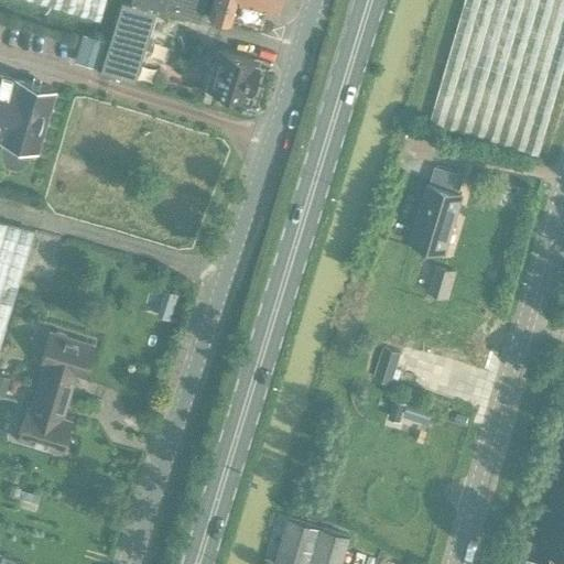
[(33,0),(99,20),(105,0),(33,0)]
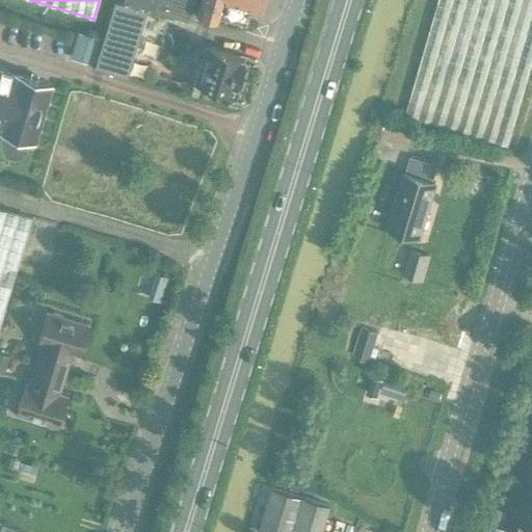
[(125,77),(145,8),(120,0),(114,0),(95,67),(125,77)]
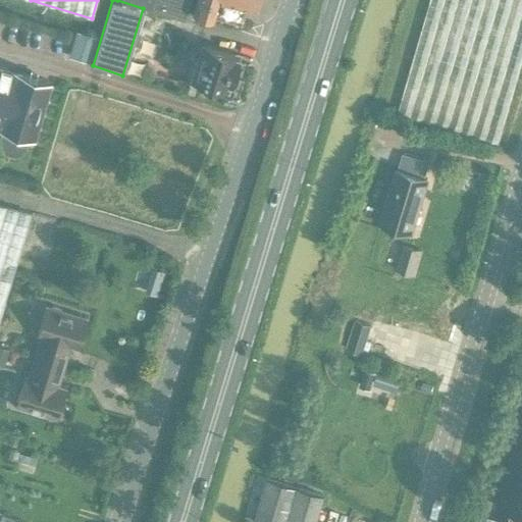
[(126,0),(185,16),(189,0),(126,0)]
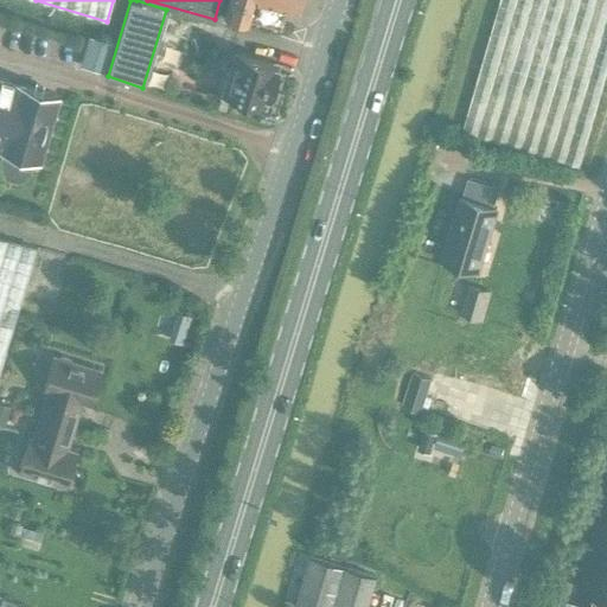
[(255,0),(295,12),(299,0),(227,0),(223,13),(225,13),(225,20),(238,25),(244,20),(250,0),(255,0)]
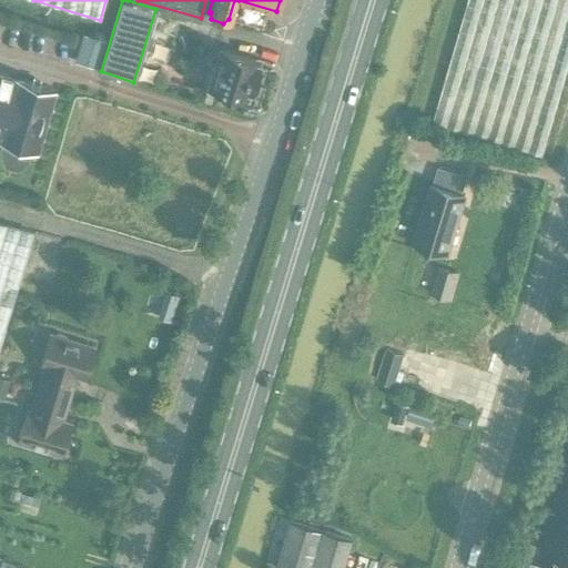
[(543,155),(567,66),(567,0),(467,0),(433,122),(543,155)]
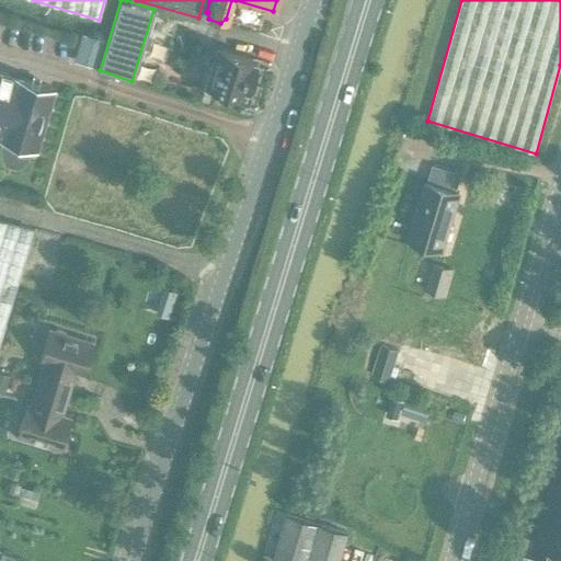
[(73,63),(96,70),(105,41),(87,35),(81,38),(72,36),(68,52),(73,63)]
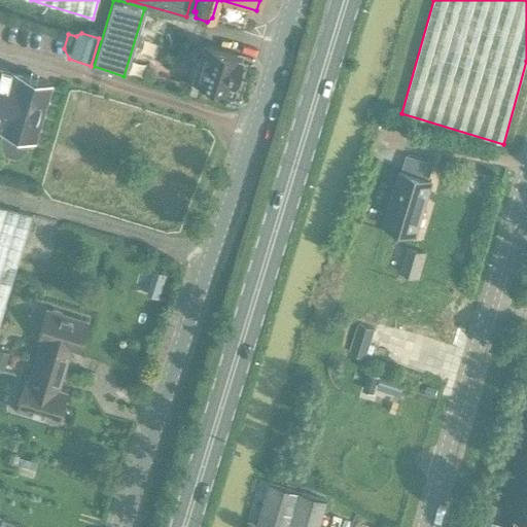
[(233,88),(243,57),(203,43),(190,81),(199,84),(198,90),(210,94),(211,89),(225,94),(227,86),(233,88)]
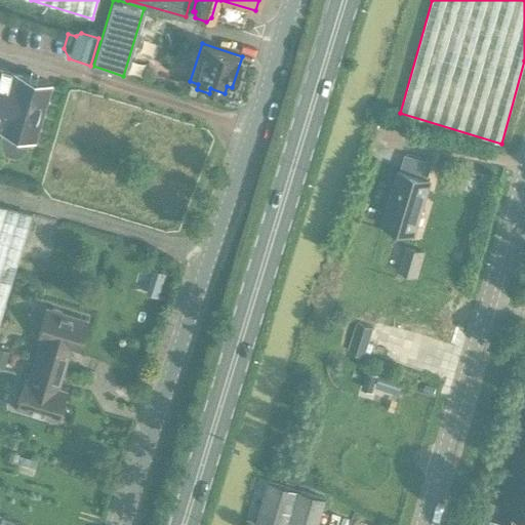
[(0,68),(0,127),(3,128),(0,136),(0,139),(25,148),(28,136),(34,137),(50,83),(0,68)]
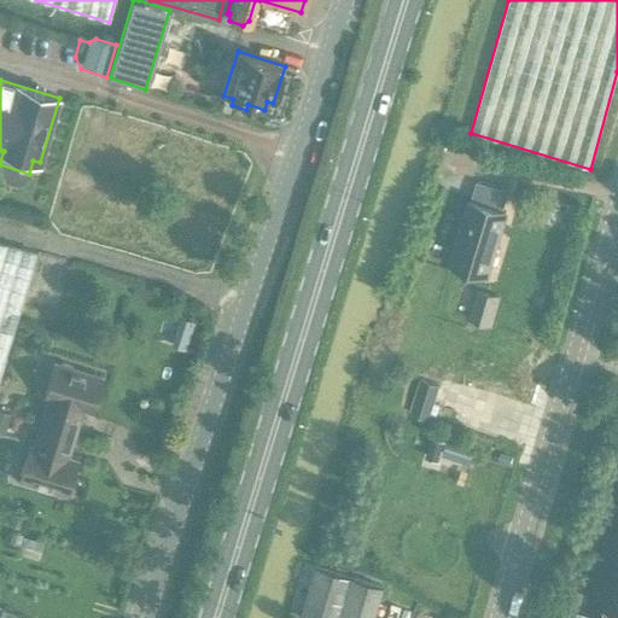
[(485,277),(505,214),(468,203),(449,264),(485,277)]
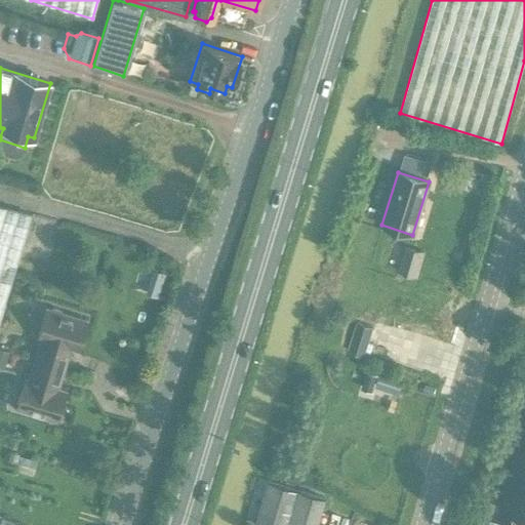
[(0,317),(31,215),(0,205),(0,317)]
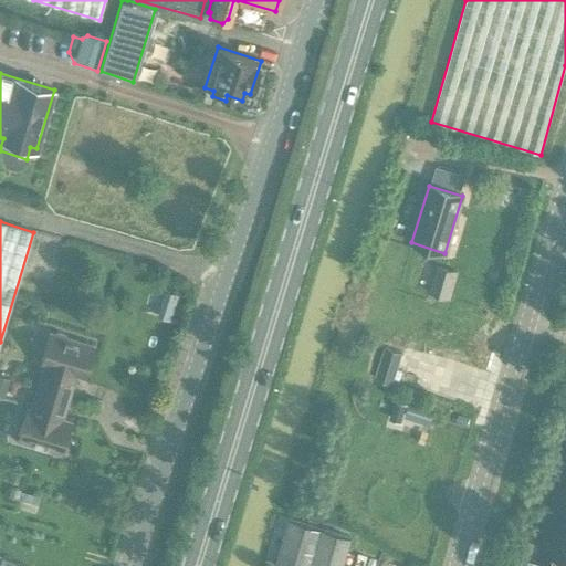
[(449,297),(456,274),(436,268),(428,292),(449,297)]
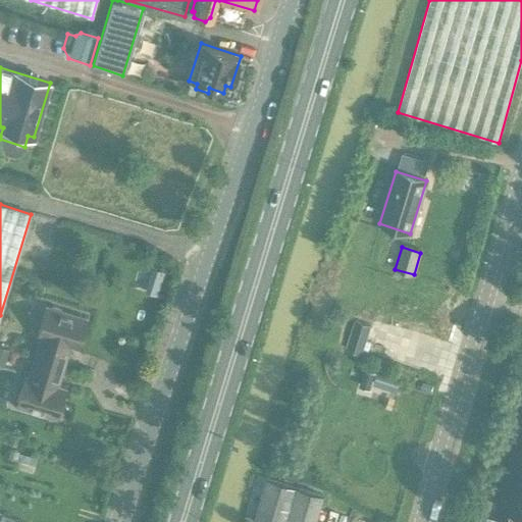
[(36,340),(30,360),(58,368),(64,348),(72,350),(81,321),(41,309),(32,338),(36,340)]
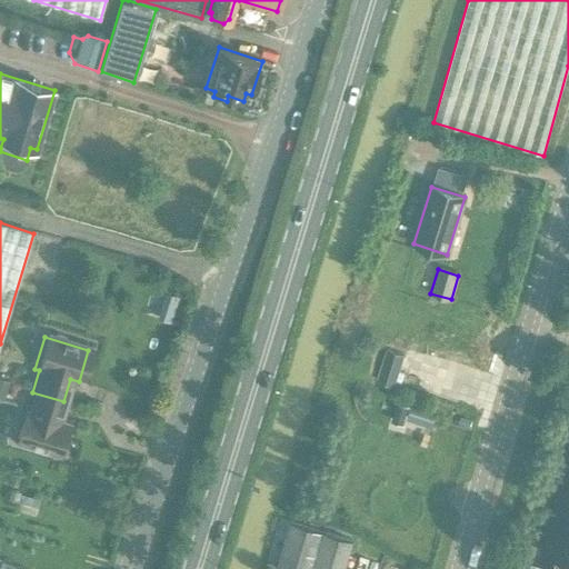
[(63,401),(32,392),(26,415),(21,413),(12,445),(56,458),(66,426),(57,423),(63,401)]
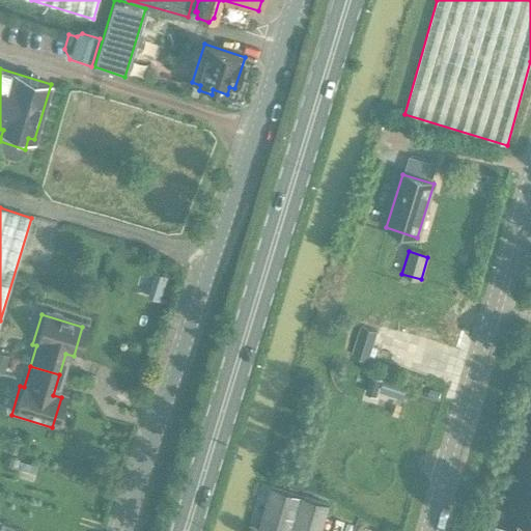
[(530,530),(530,423),(504,514),(518,519),(513,530),(501,530),(490,528),(488,530),(530,530)]
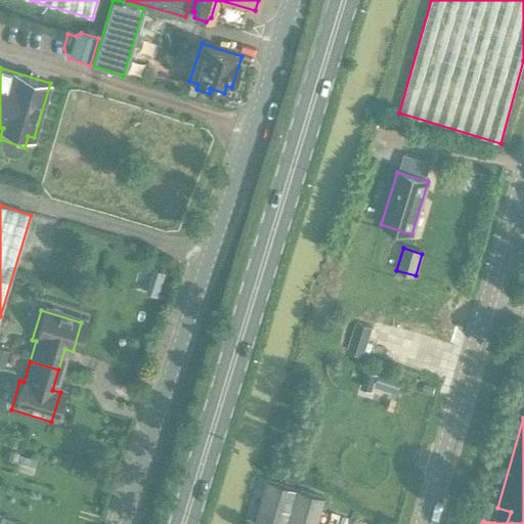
[(311,523),(320,497),(266,482),(254,523),(311,523)]
